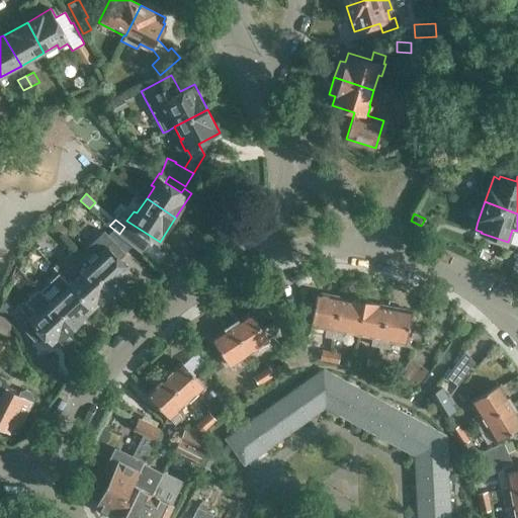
[(104,233),(80,254),(90,264),(113,290),(133,272),(121,259),(126,255),(104,232),(104,233)]
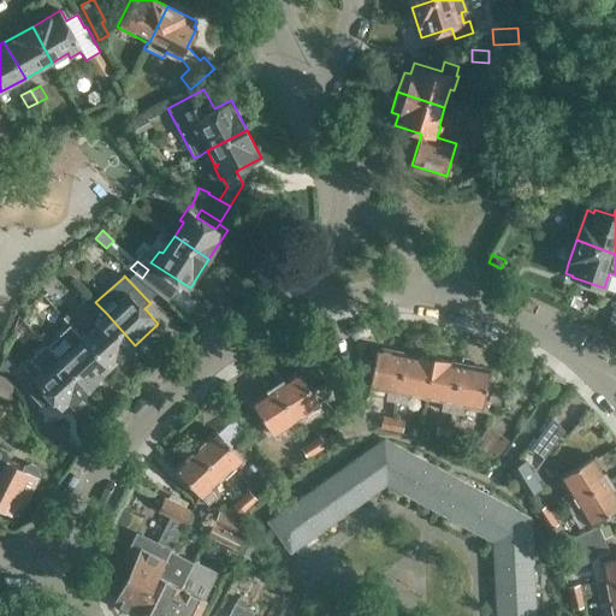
[(64,317),(73,327),(81,321),(71,311),(64,317)]
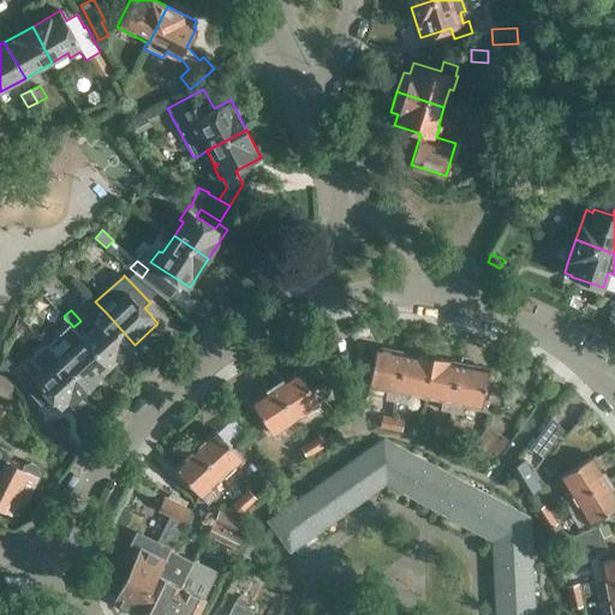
[(83,336),(112,366),(135,345),(107,314),(83,336)]
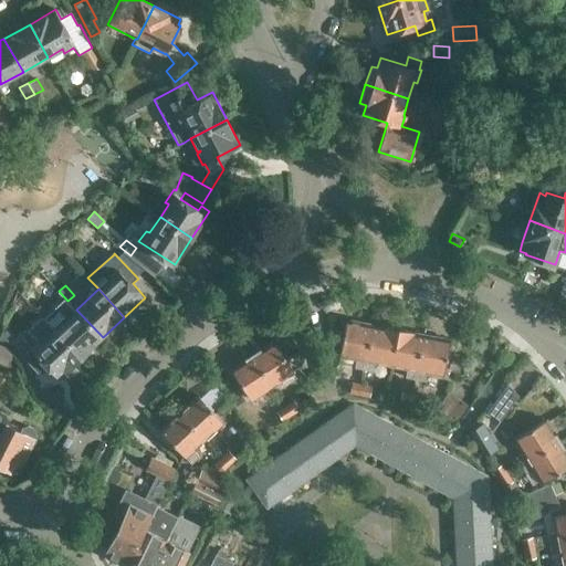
[(76,310),(55,328),(82,357),(103,337),(76,310)]
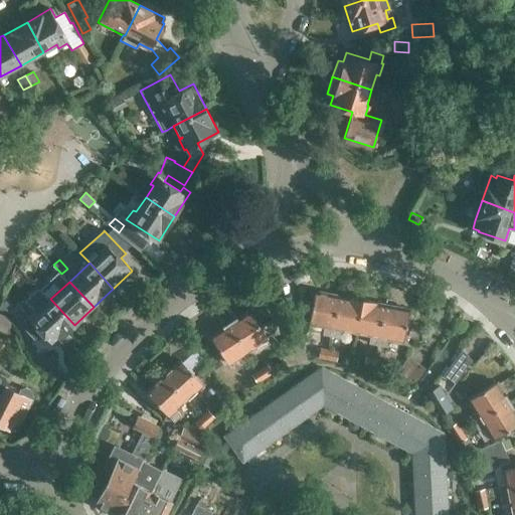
[(27,317),(19,324),(33,339),(41,331),(54,343),(74,325),(50,299),(49,301),(38,289),(26,301),(34,309),(26,316),(27,317)]
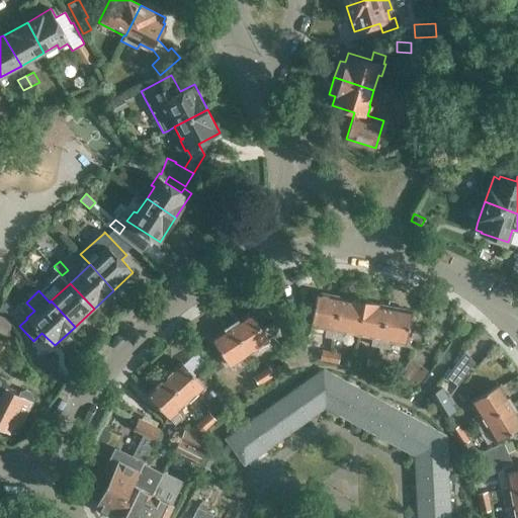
[(325,336),(333,338),(341,297),(317,292),(311,327),(326,330),(325,336)]
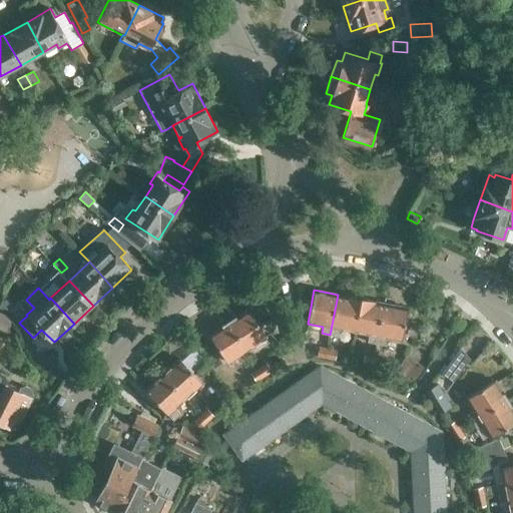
[(355,333),(361,299),(338,295),(330,335),(339,336),(340,330),(355,333)]
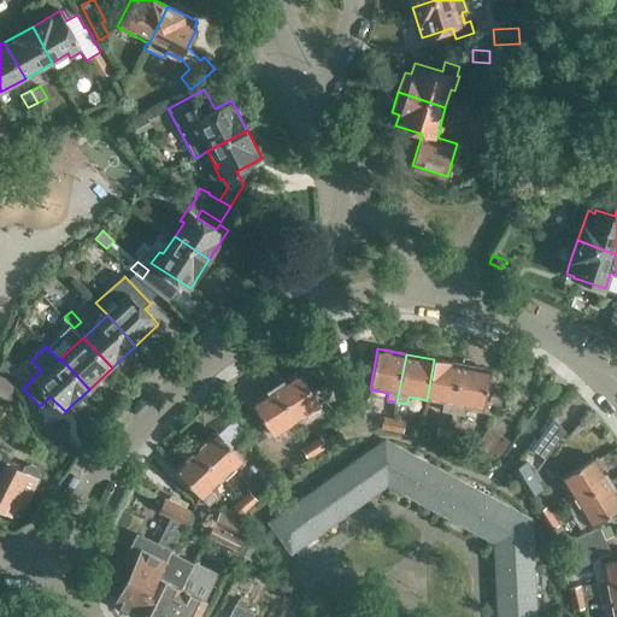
[(462,364),(434,359),(427,400),(444,403),(442,411),(452,412),(462,364)]
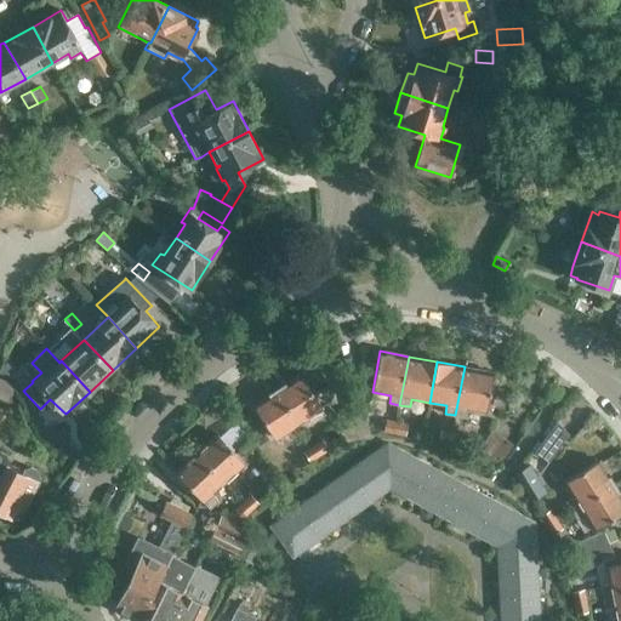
[(465,366),(455,415),(466,417),(467,410),(485,414),(494,372),(465,366)]
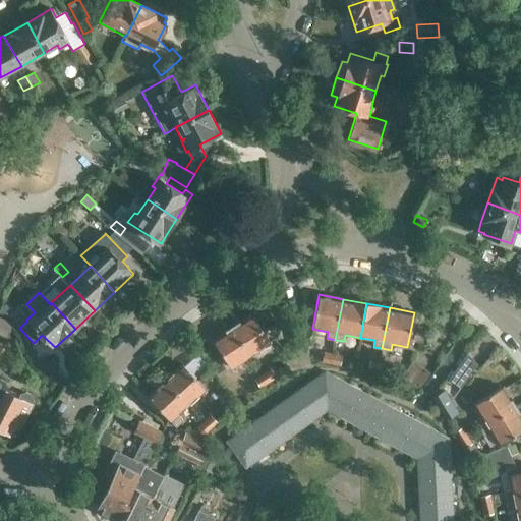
[(232,327),(252,356),(272,343),(252,313),(232,327)]
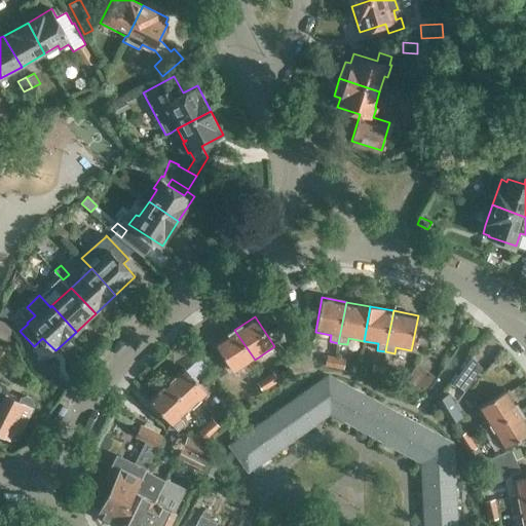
[(0,339),(6,342),(12,326),(0,320),(0,339)]
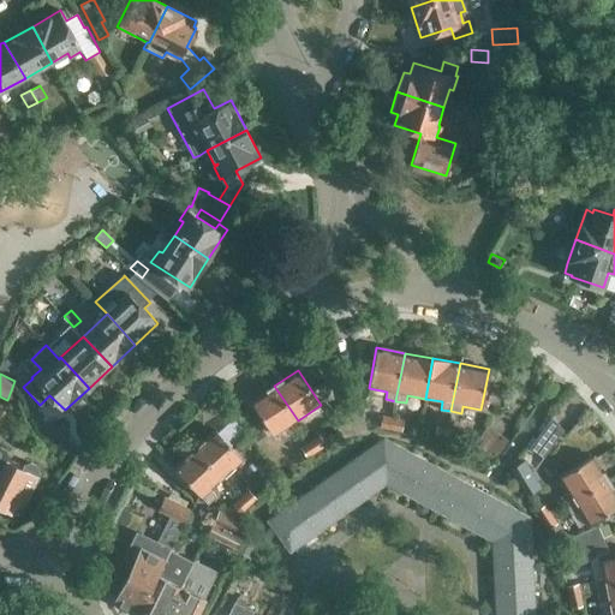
[(298,421),(274,386),(251,400),(274,436),(298,421)]
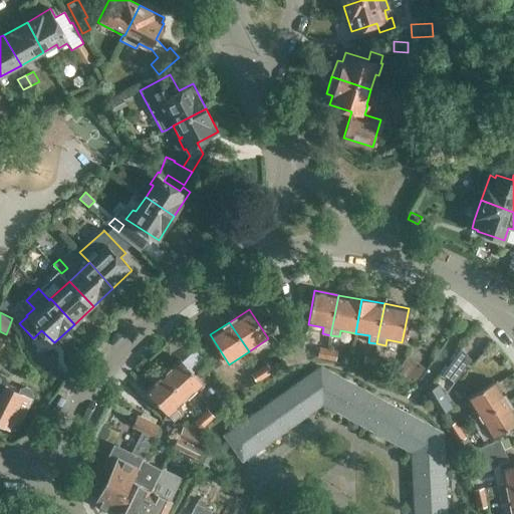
[(316,358),(325,360),(327,349),(319,347),(316,358)]
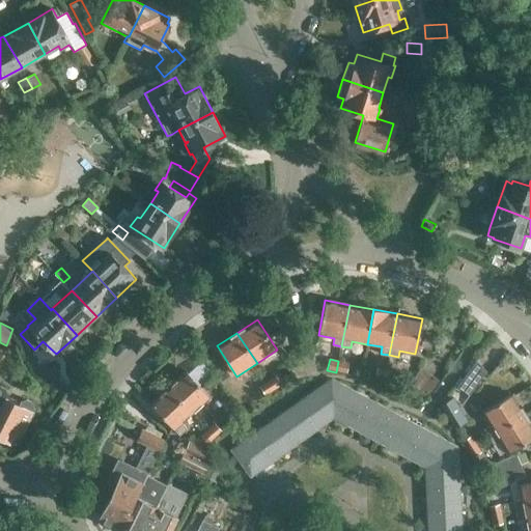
[(338,361),(336,372),(345,374),(348,363),(338,361)]
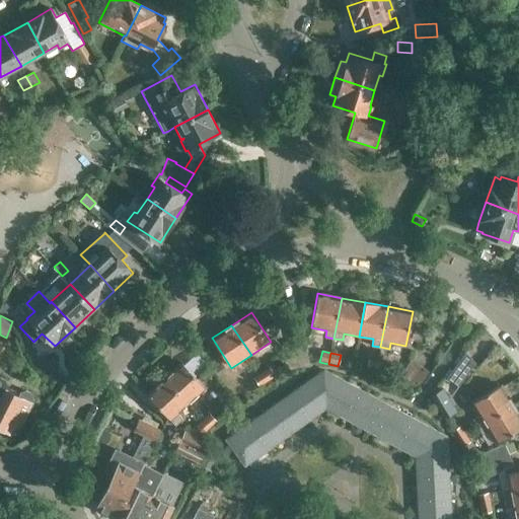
[(446,378),(457,387),(474,363),(464,353),(446,378)]
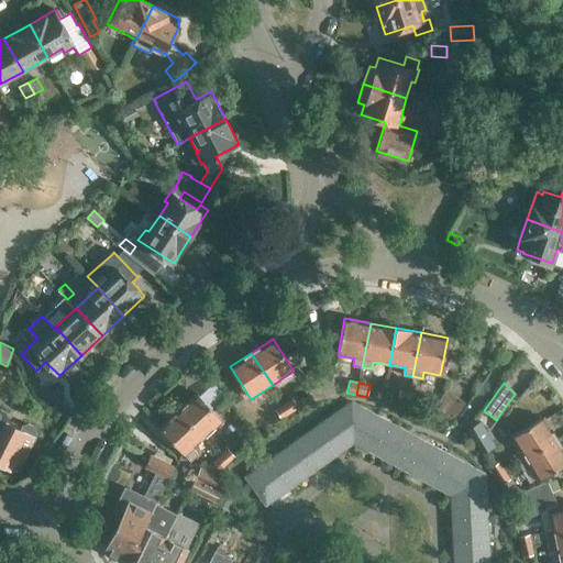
[(397,401),(408,404),(410,392),(399,389),(397,401)]
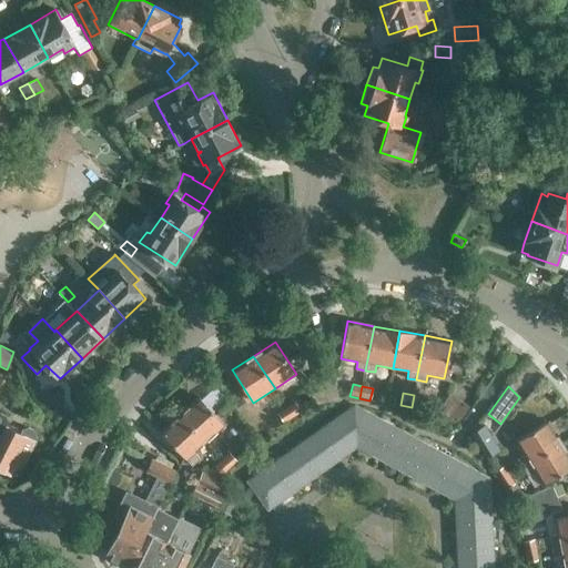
[(437,412),(456,425),(469,406),(450,393),(437,412)]
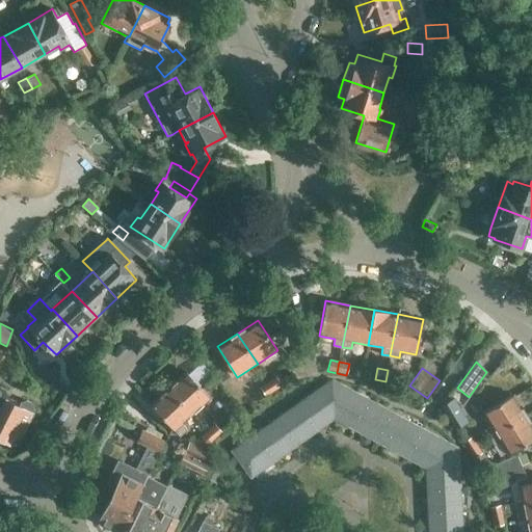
[(388,370),(386,381),(395,383),(397,372),(388,370)]
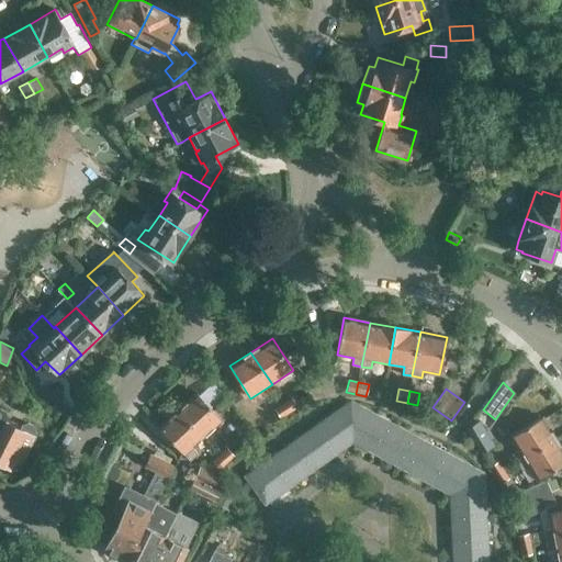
[(178,409),(204,437),(223,419),(197,392),(178,409)]
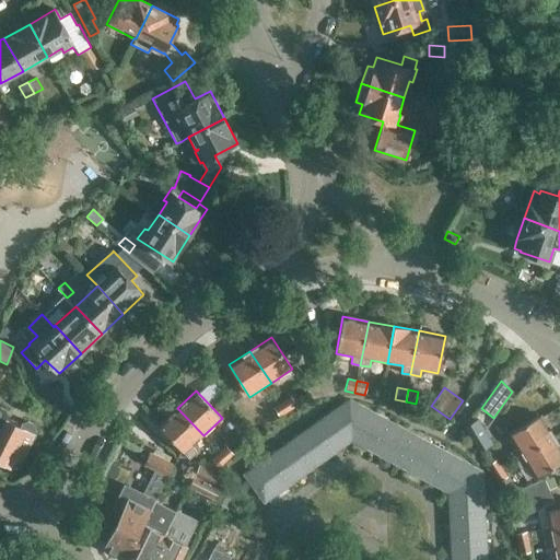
[(280,401),(287,411),(295,406),(290,396),(280,401)]
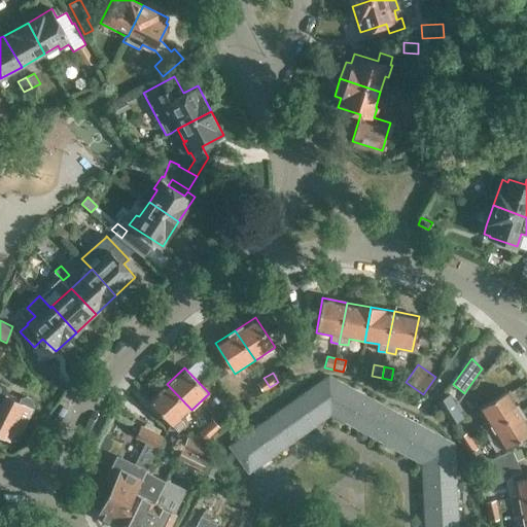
[(270,387),(264,378),(256,383),(261,392),(270,387)]
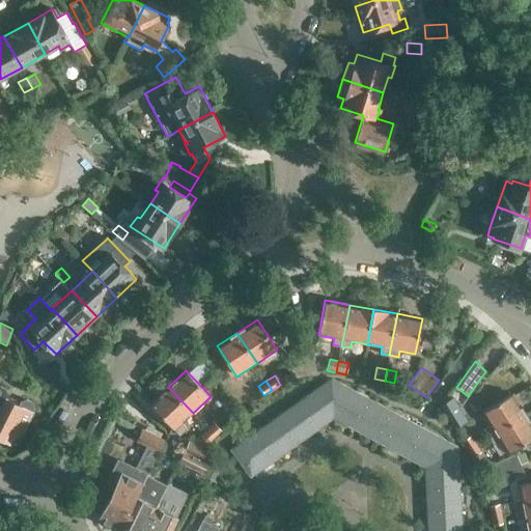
[(236,449),(252,471),(334,413),(429,464),(431,530),(458,530),(454,448),(332,382),(236,449)]
